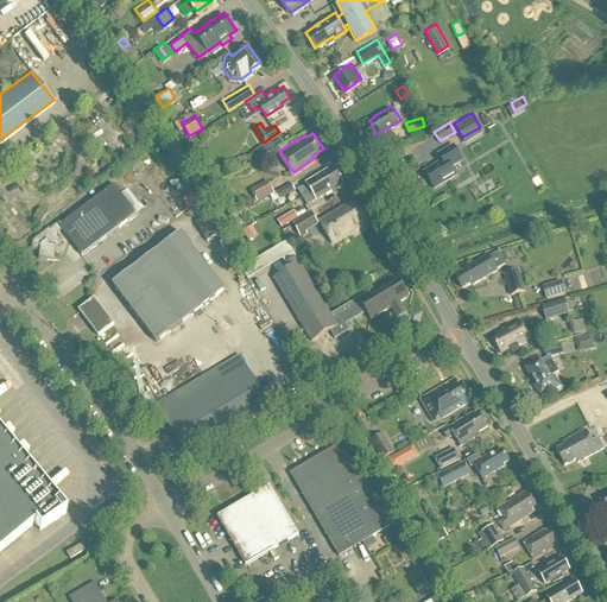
[(260,147),(253,152),(255,157),(270,149),(266,140),(258,145),(260,147)]
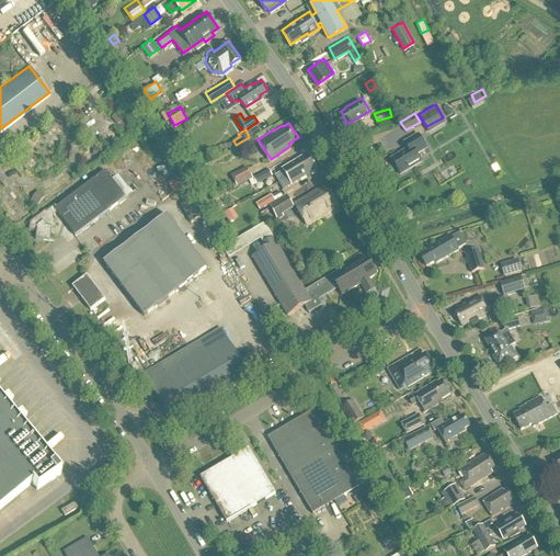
[(425,146),(418,132),(403,139),(403,140),(408,146),(390,156),(399,171),(420,159),(415,151),(425,146)]
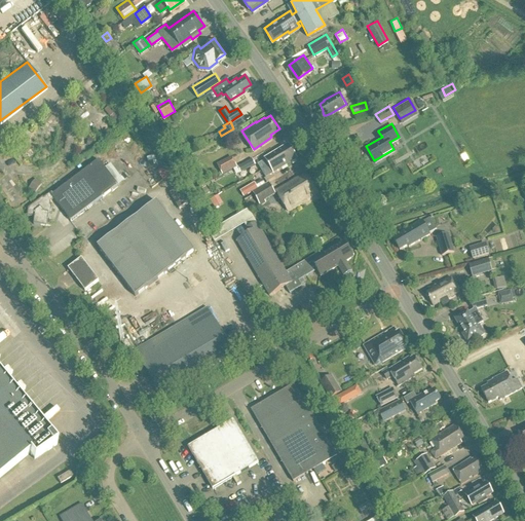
[(8,135),(14,129),(10,124),(4,129),(8,135)]
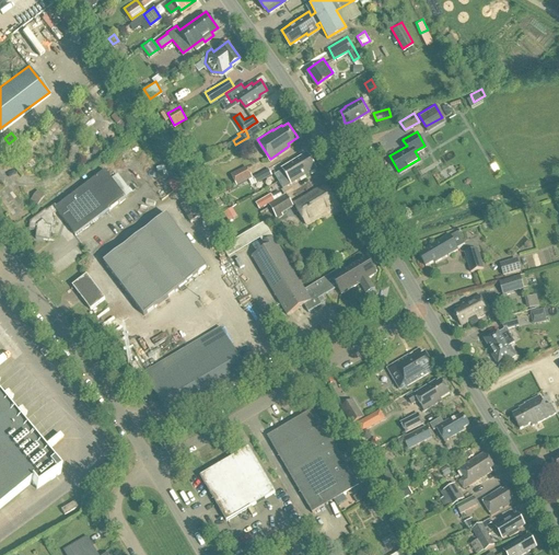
[(274,172),(277,178),(311,159),(306,151),(281,165),(281,168),(274,172)]
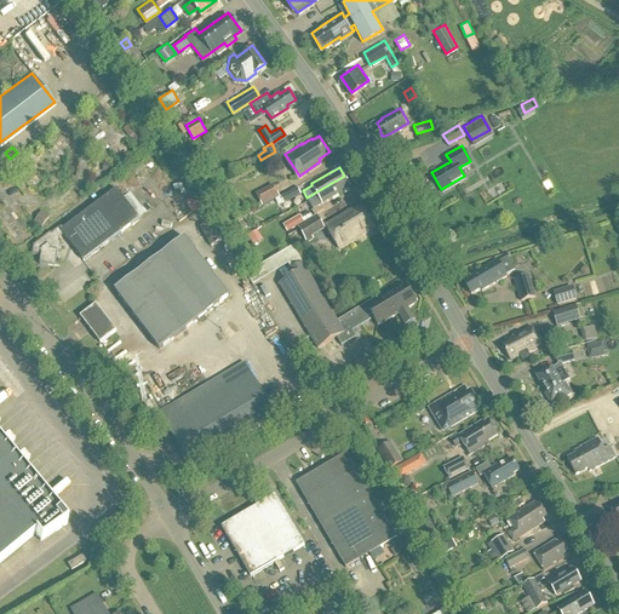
[(344,176),(307,198),(310,204),(320,199),(321,201),(349,184),(344,176)]
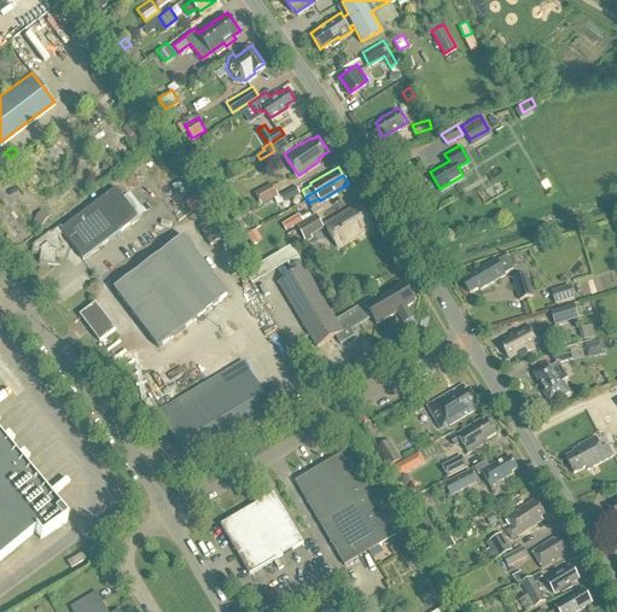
[(271,180),(254,190),(260,202),(277,193),(271,180)]
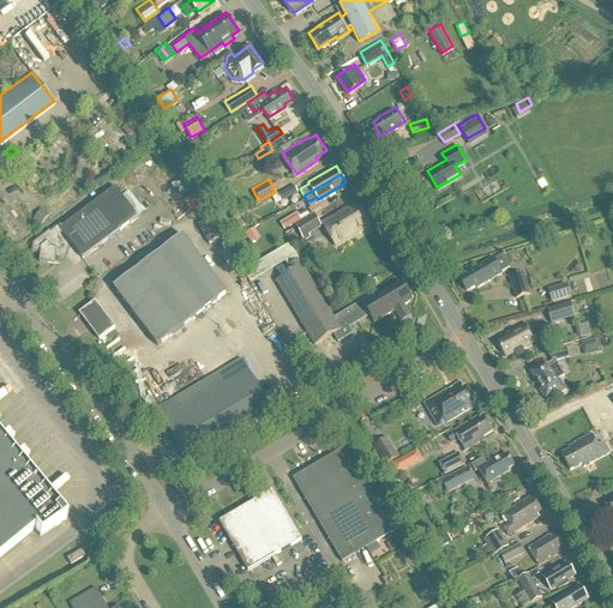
[(280,198),(298,190),(294,182),(276,191),(280,198)]
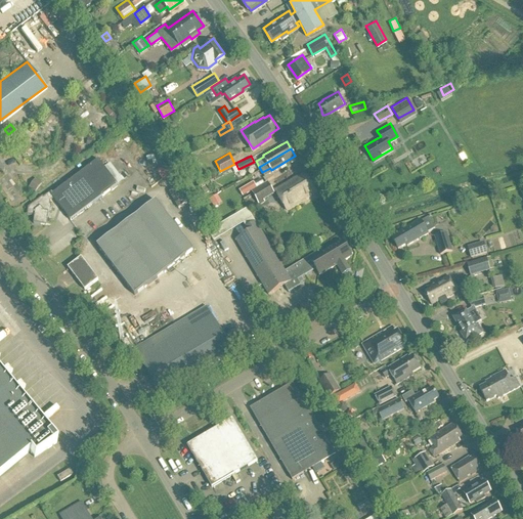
[(48,189),(53,196),(70,217),(117,182),(97,157),(54,189),(50,188),(48,189)]
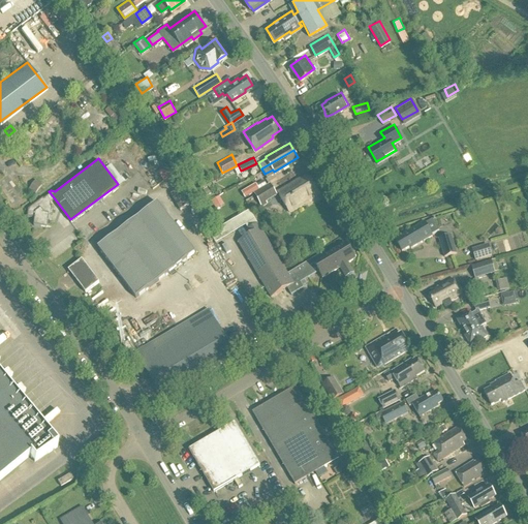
[(317,186),(309,173),(302,177),(301,175),(277,189),(288,209),(316,191),(314,188),(317,186)]
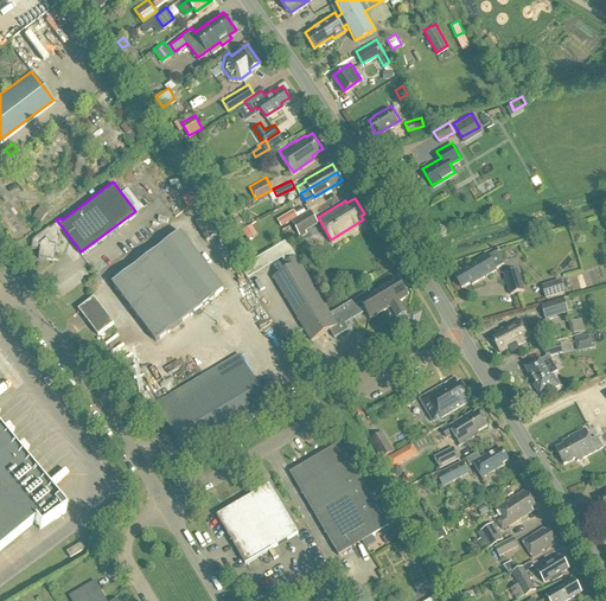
[(42,204),(33,215),(40,219),(48,209),(42,204)]
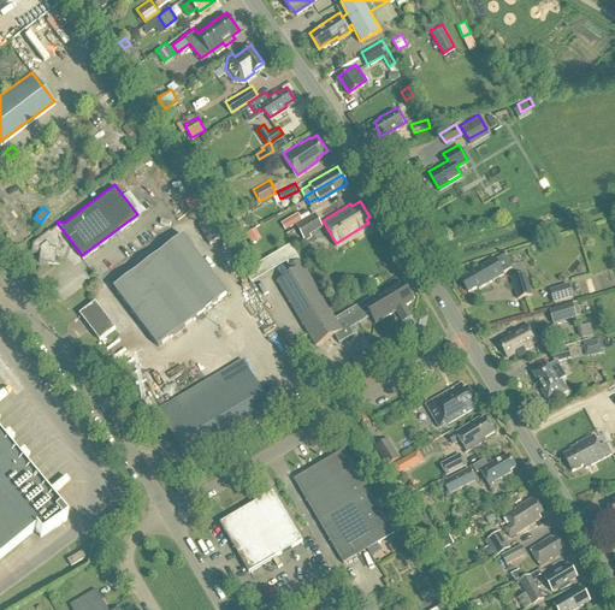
[(294,221),(302,217),(297,209),(281,220),(284,227),(294,221)]
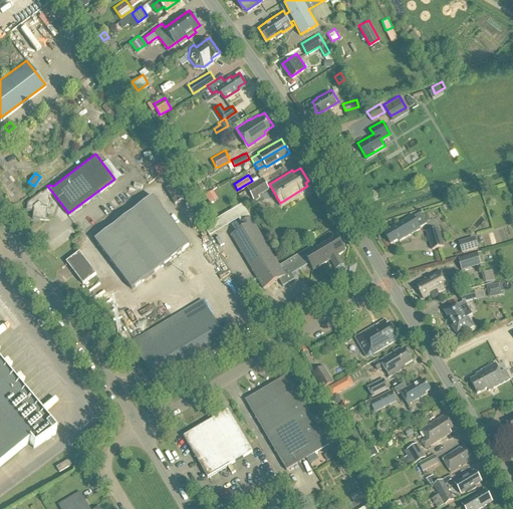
[(252,181),(245,185),(254,199),(259,195),(258,194),(269,188),(262,176),(259,177),(252,181)]
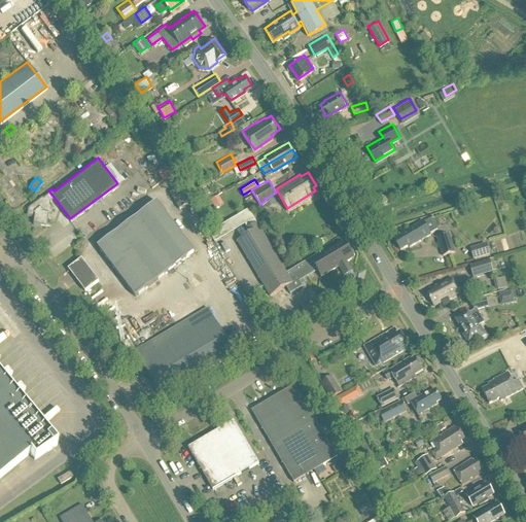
[(178,206),(188,201),(179,184),(169,190),(178,206)]
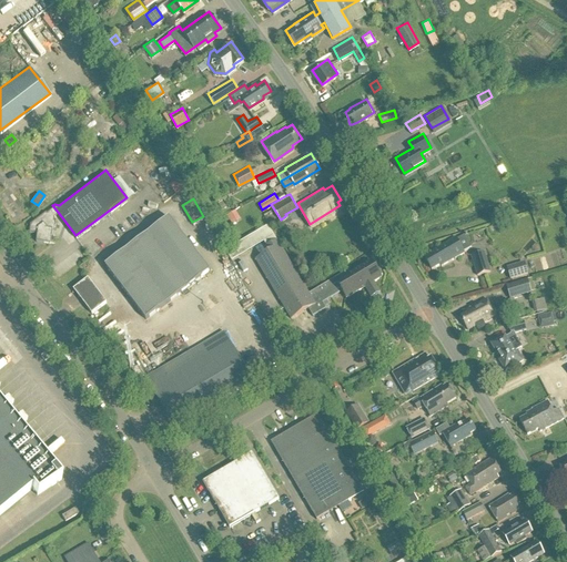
[(58,212),(52,205),(47,211),(46,210),(30,221),(29,230),(33,231),(34,230),(37,230),(36,238),(50,241),(52,227),(53,227),(56,218),(53,218),(53,214),(58,212)]
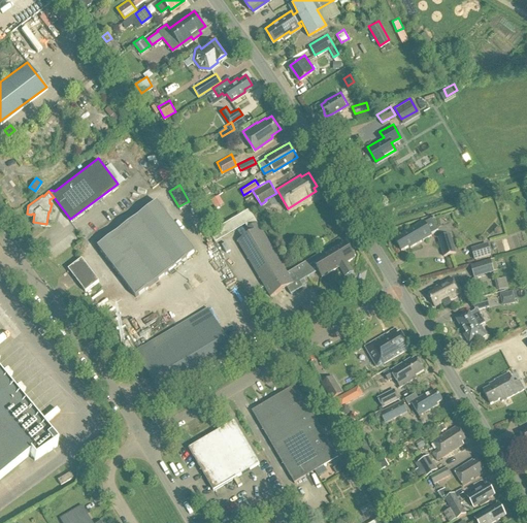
[(210,198),(215,205),(223,201),(219,193),(210,198)]
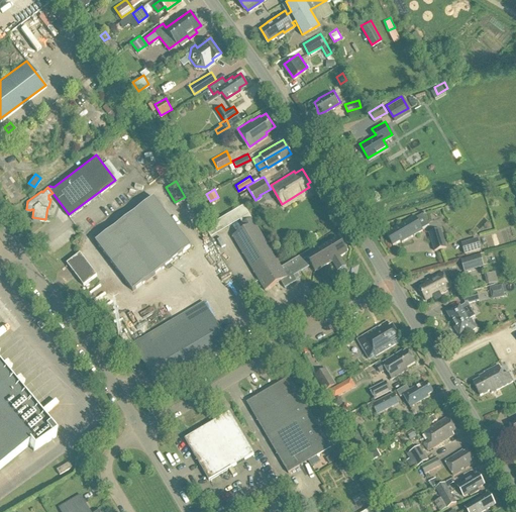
[(152,195),(95,239),(132,288),(190,244),(152,195)]
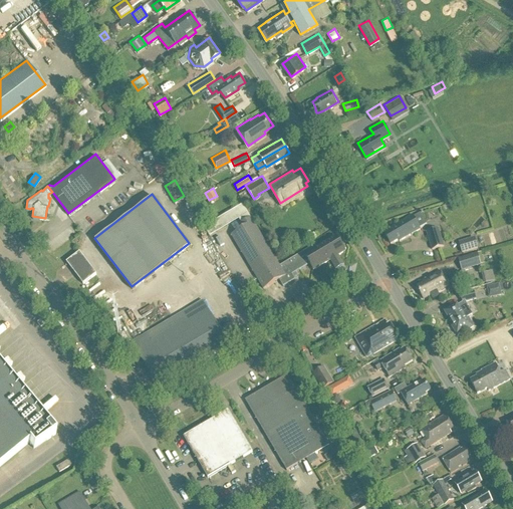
[(334,266),(342,261),(336,253),(343,248),(343,247),(344,246),(341,240),(339,241),(334,234),(315,245),(313,242),(278,263),(241,201),(203,224),(209,233),(238,216),(243,225),(231,233),(262,286),(278,276),(282,283),(294,276),(293,275),(297,272),(295,269),(309,261),(312,267),(329,257),(334,266)]
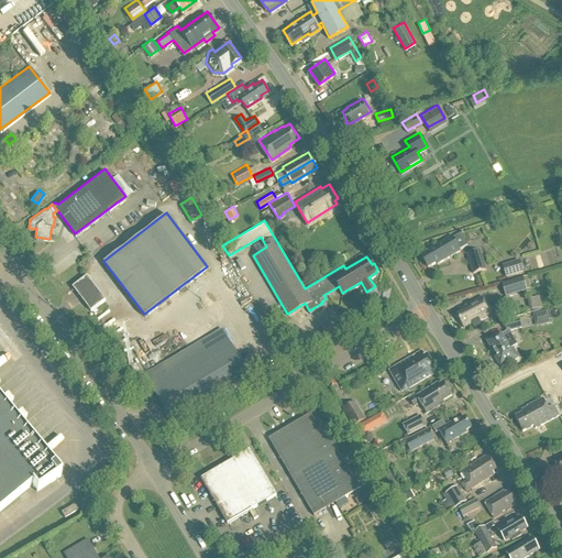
[(428,249),(420,253),(427,265),(436,261),(437,262),(459,249),(458,248),(451,236),(450,234),(428,248),(428,249)]
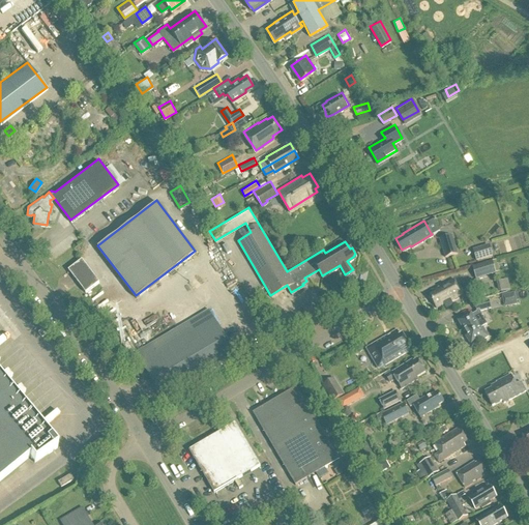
[(451,232),(438,236),(444,256),(457,252),(451,232)]
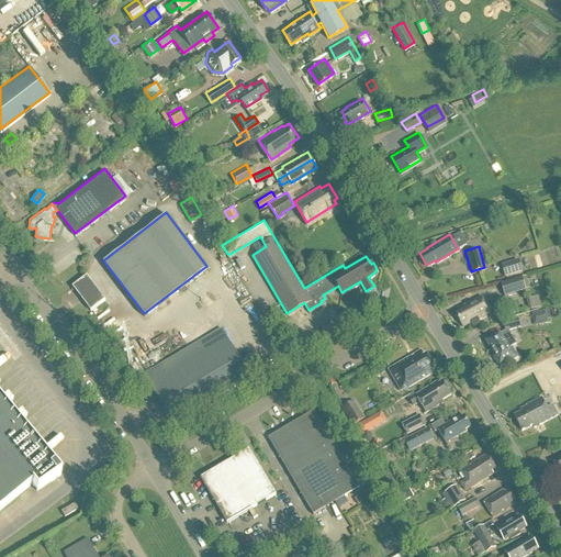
[(518,256),(501,262),(504,275),(522,269),(518,256)]
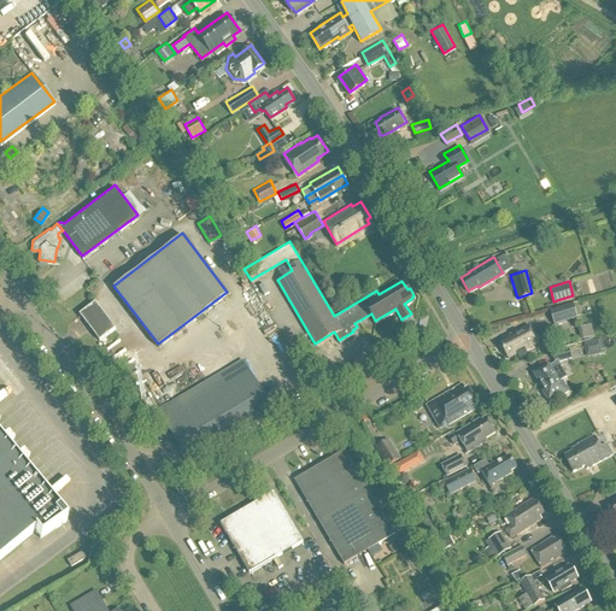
[(115,325),(94,299),(78,311),(99,338),(115,325)]
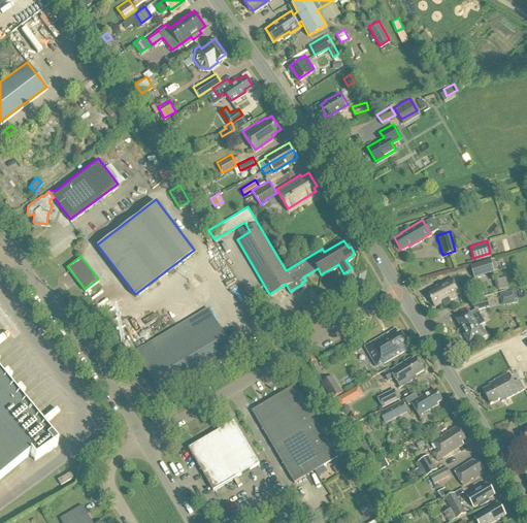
[(469,262),(473,275),(494,269),(490,257),(469,262)]
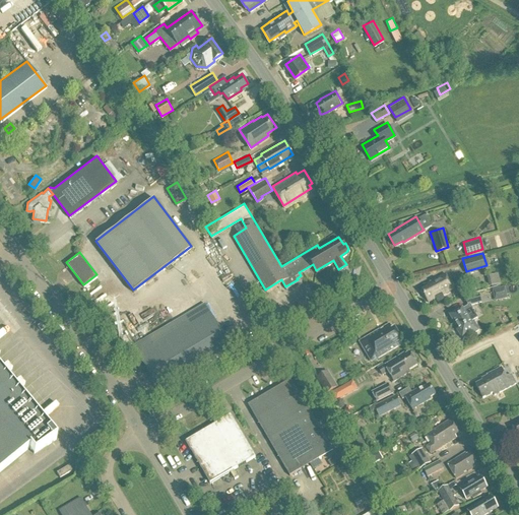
[(500,268),(489,271),(491,281),(503,278),(500,268)]
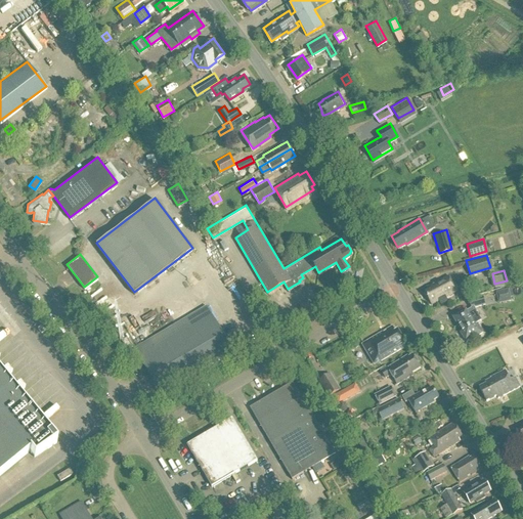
[(456,289),(448,274),(429,284),(431,287),(425,290),(431,302),(456,289)]
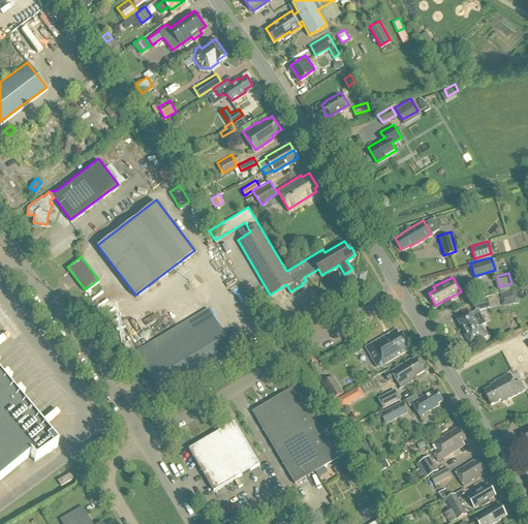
[(513,288),(500,291),(502,303),(516,301),(513,288)]
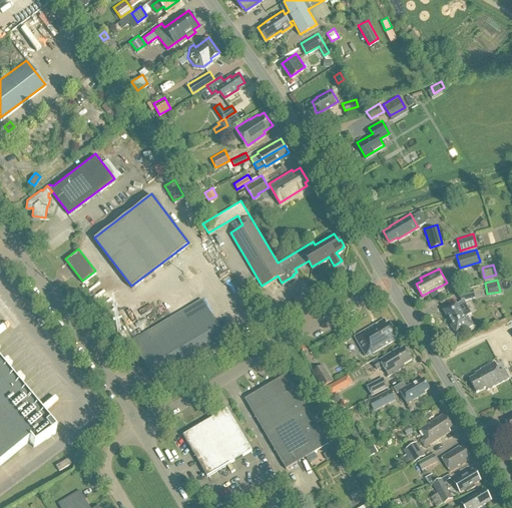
[(468,316),(466,313),(470,311),(466,303),(467,303),(464,298),(475,296),(472,288),(459,292),(461,299),(456,302),(455,301),(443,308),(451,322),(450,323),(455,331),(463,327),(463,328),(472,323),(468,316)]
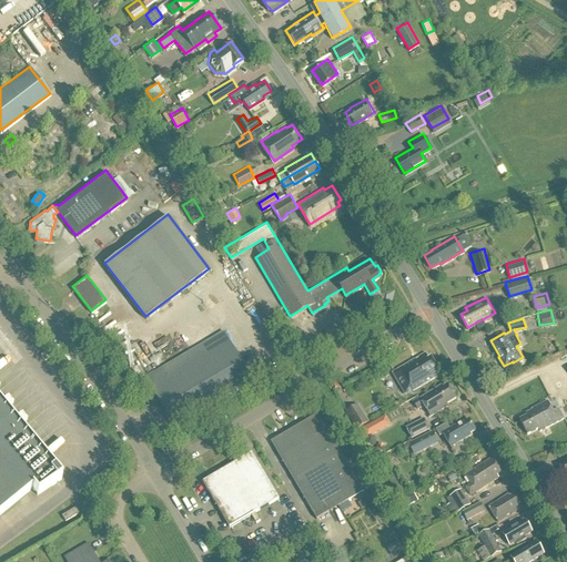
[(173,423),(252,377),(223,328),(144,375),(173,423)]
